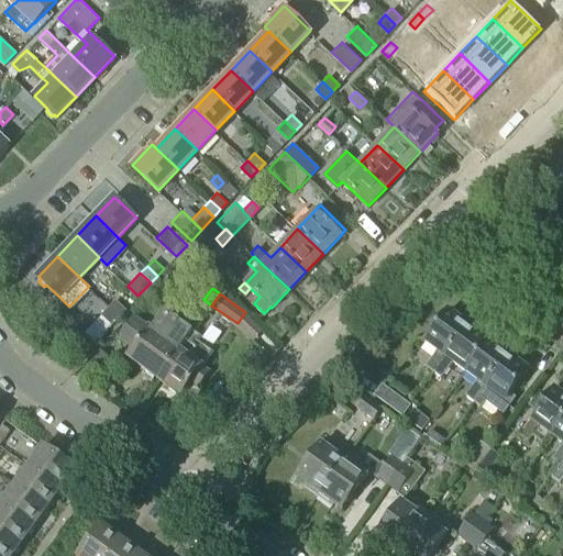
[(109,306),(119,315),(125,309),(116,299),(109,306)]
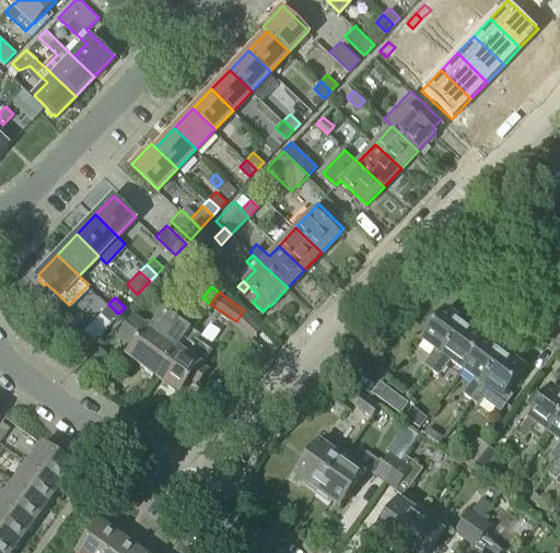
[(112,321),(118,314),(108,304),(102,312),(112,321)]
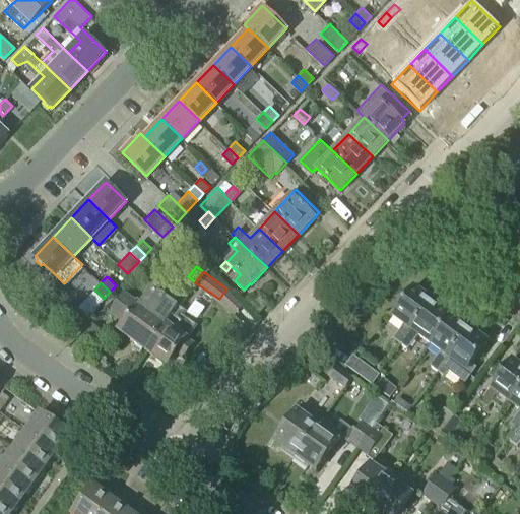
[(398,300),(392,308),(395,310),(392,314),(403,322),(393,335),(400,341),(431,300),(425,296),(427,294),(428,292),(420,286),(416,283),(414,287),(413,286),(412,286),(401,302),(398,300)]
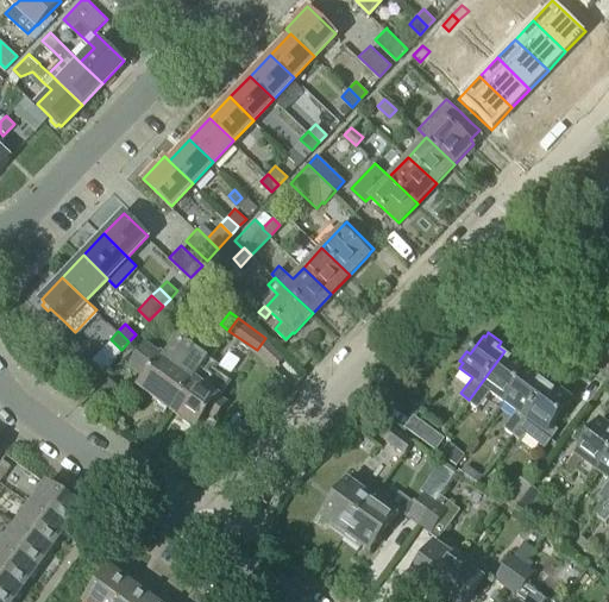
[(130,363),(129,364),(140,372),(133,382),(138,384),(173,409),(195,377),(194,377),(203,364),(208,356),(177,334),(176,337),(163,355),(155,349),(145,342),(130,363)]
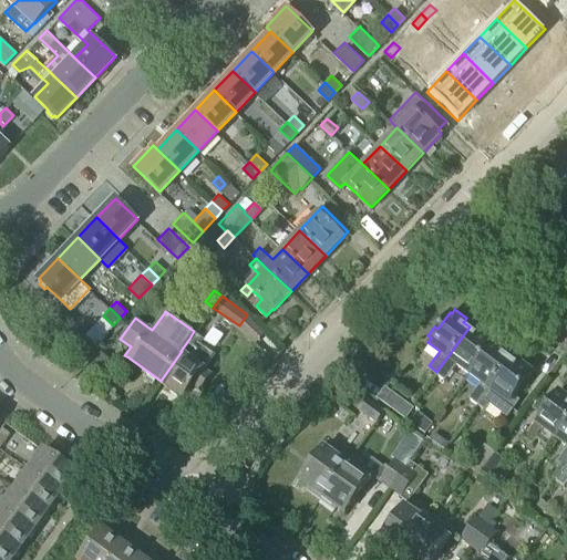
[(470,327),(436,372),(444,377),(455,363),(467,372),(493,338),(482,329),(478,333),(470,327)]
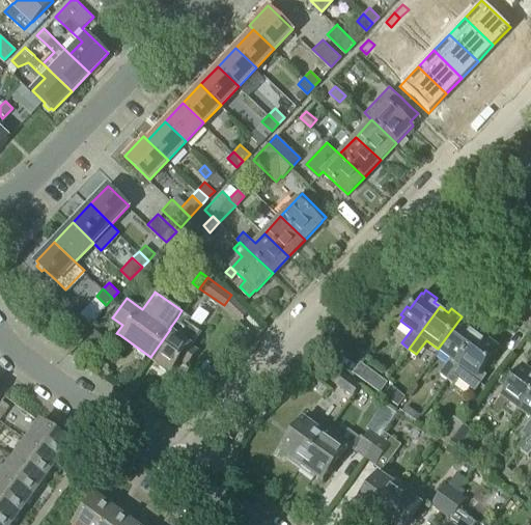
[(170,329),(150,357),(170,371),(172,368),(179,358),(182,360),(187,363),(190,357),(196,349),(190,344),(199,331),(186,321),(189,315),(182,310),(177,318),(169,329),(170,329)]
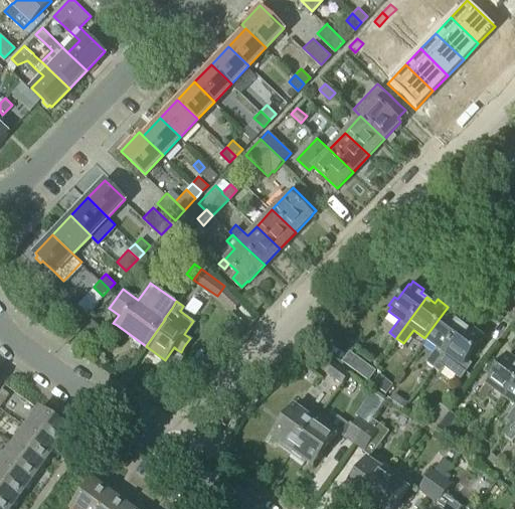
[(448,307),(424,338),(436,347),(426,360),(434,365),(464,324),(457,320),(460,316),(448,307)]
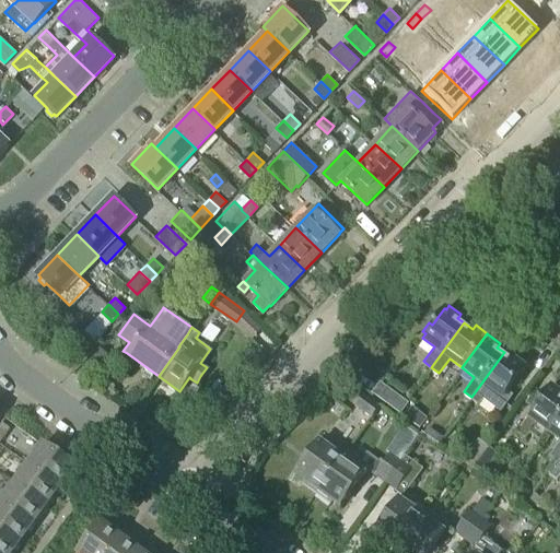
[(504,352),(471,397),(479,402),(483,397),(500,409),(513,392),(509,389),(524,367),(524,366),(526,363),(514,354),(512,359),(504,352)]
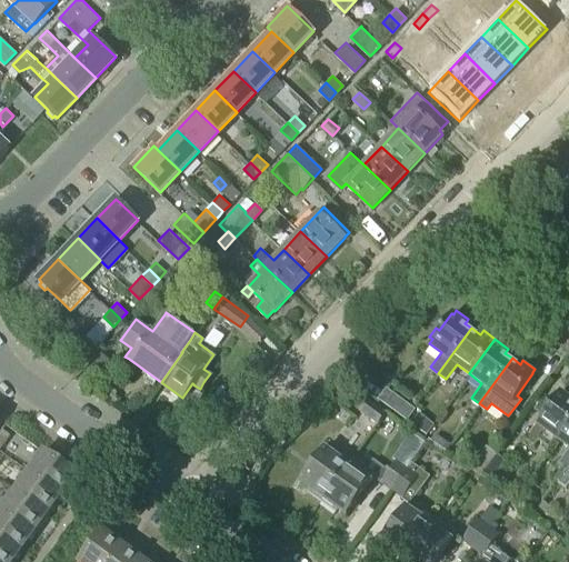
[(378,395),(407,418),(415,407),(386,384),(378,395)]
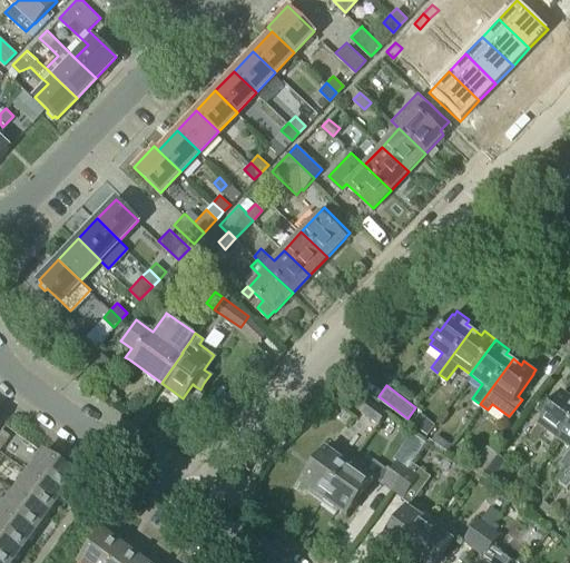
[(569,395),(568,399),(559,393),(524,440),(533,446),(539,438),(551,447),(558,438),(569,422),(569,395)]
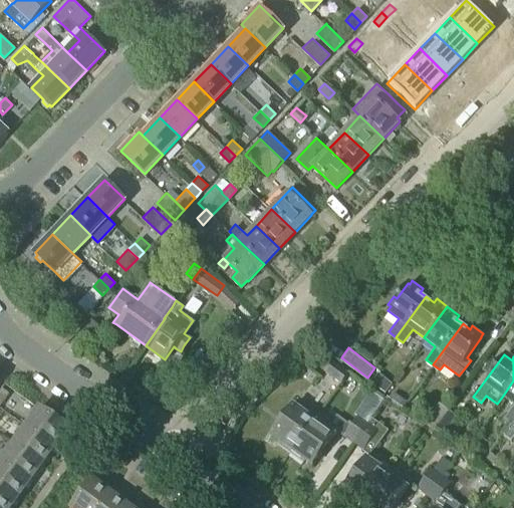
[(340,381),(347,371),(331,359),(324,369),(340,381)]
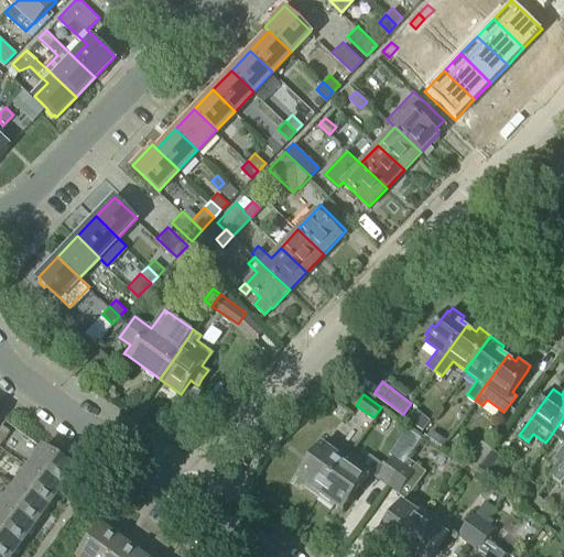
[(407,417),(422,428),(430,417),(414,406),(407,417)]
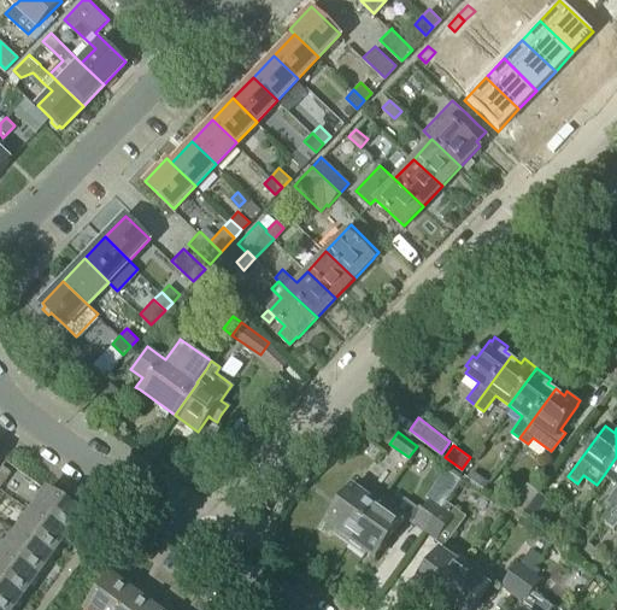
[(613,509),(616,503),(616,457),(604,475),(616,485),(605,503),(612,508),(613,509)]
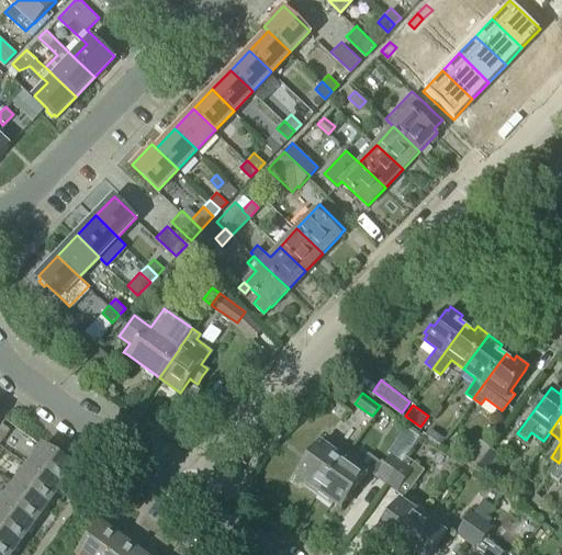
[(0,423),(0,442),(11,428),(2,421),(0,423)]
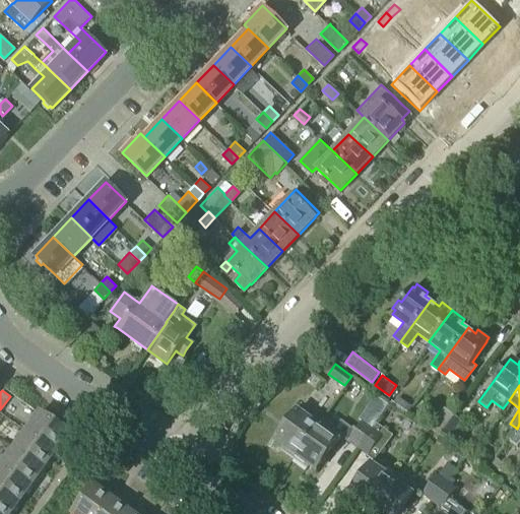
[(396,395),(391,403),(405,411),(410,404),(396,395)]
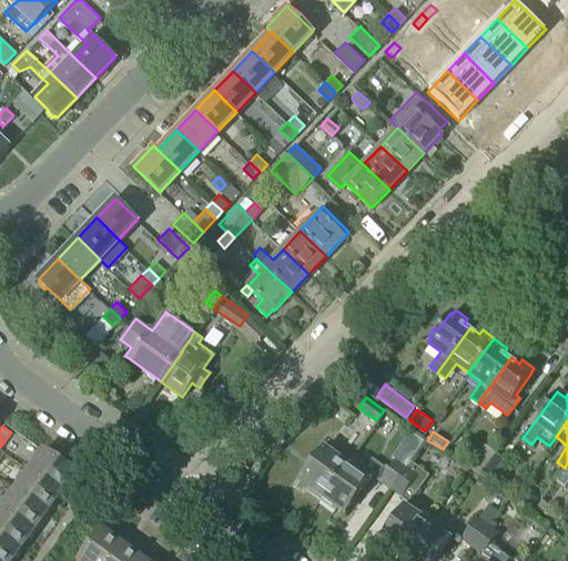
[(301,476),(300,478),(307,485),(306,487),(321,498),(352,456),(340,448),(336,446),(327,439),(301,476)]
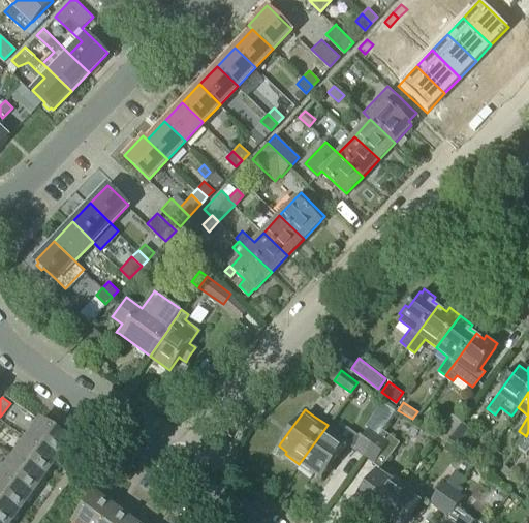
[(447,437),(461,419),(452,412),(438,431),(447,437)]
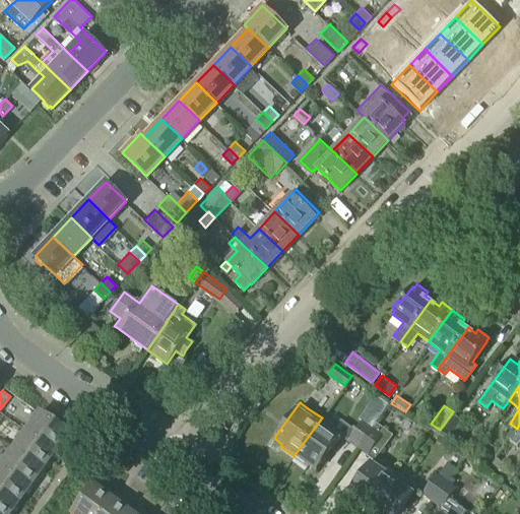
[(25,429),(57,451),(70,433),(40,410),(25,429)]
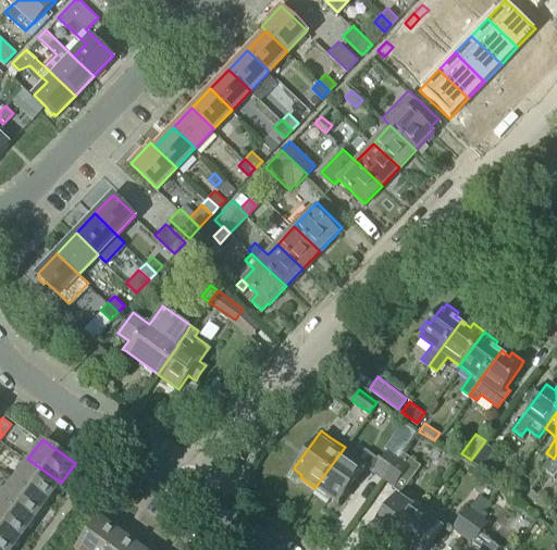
[(485,440),(471,460),(481,467),(495,448),(485,440)]
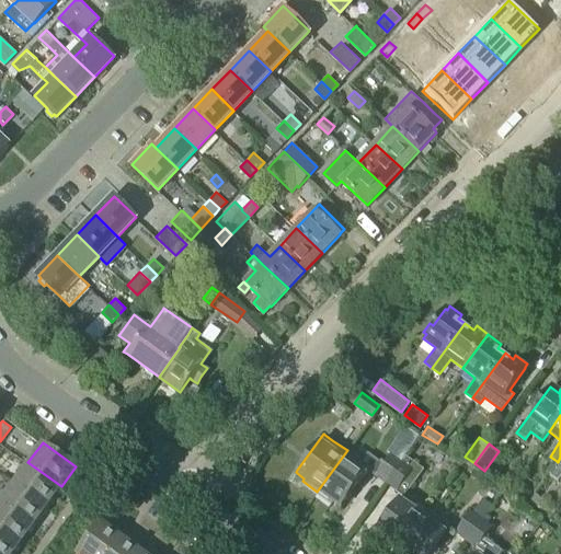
[(347,450),(317,492),(331,501),(332,499),(335,500),(340,505),(367,468),(374,473),(375,472),(386,480),(402,459),(390,450),(384,459),(369,449),(363,457),(350,447),(347,450)]
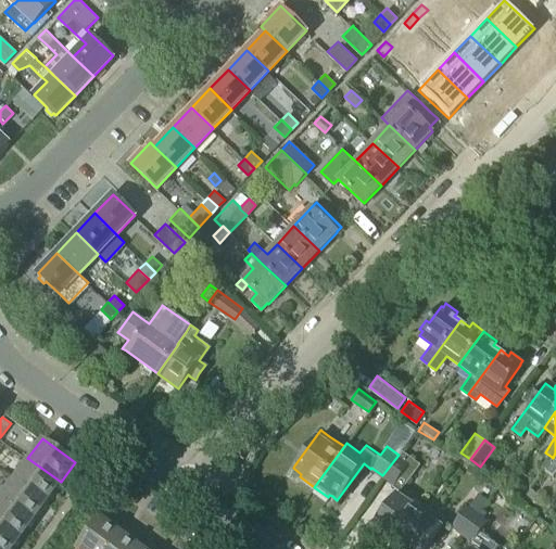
[(393,497),(373,525),(380,531),(379,532),(378,533),(393,544),(418,510),(424,503),(412,496),(401,487),(420,462),(402,448),(399,455),(382,475),(393,483),(392,485),(399,489),(396,493),(393,490),(390,495),(393,497)]
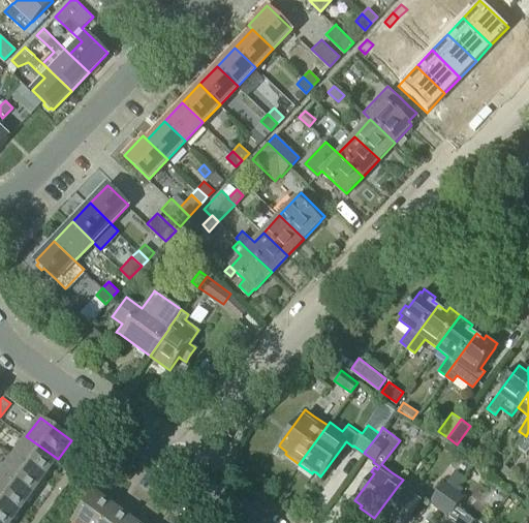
[(528,431),(526,436),(525,435),(518,444),(526,451),(528,445),(528,431)]
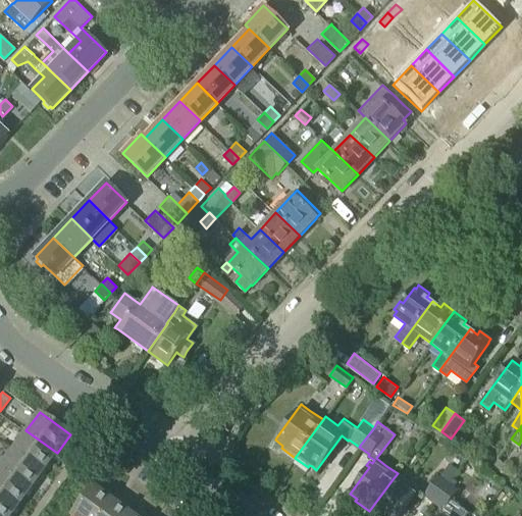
[(13,449),(44,471),(57,453),(25,430),(13,449)]
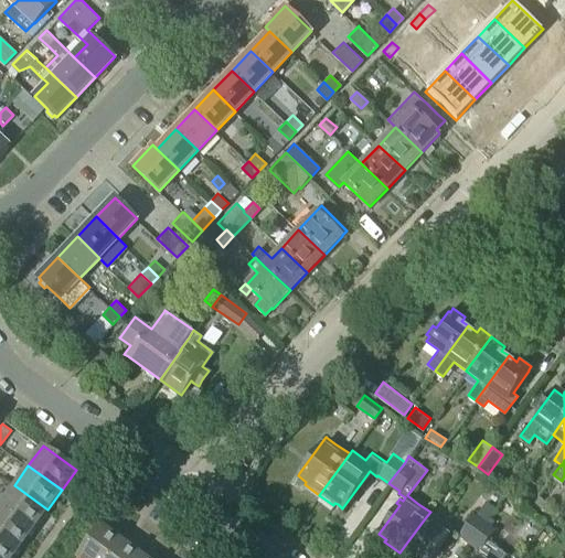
[(33,528),(48,510),(14,485),(0,504),(33,528)]
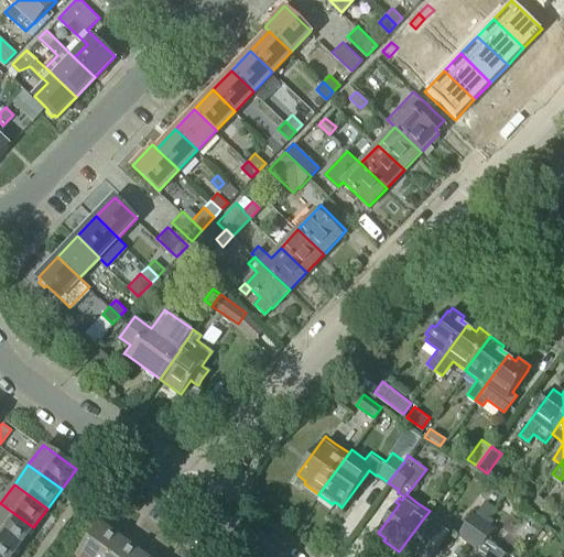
[(466,521),(457,533),(468,541),(484,520),(484,519),(487,514),(494,504),(486,498),(475,513),(473,511),(466,521)]
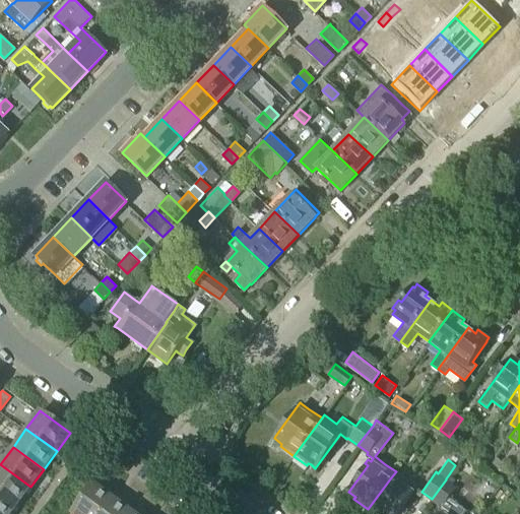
[(0,464),(0,491),(17,504),(30,487),(0,464)]
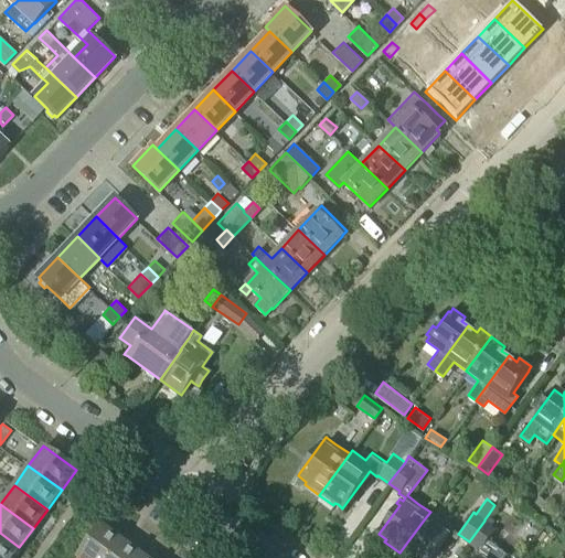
[(425,518),(400,553),(406,557),(429,557),(451,527),(440,519),(430,512),(425,518)]
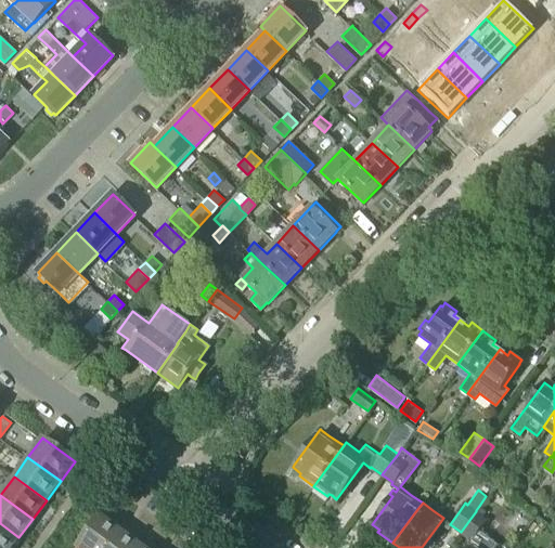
[(476,511),(461,532),(470,539),(472,537),(479,527),(486,518),(481,514),(485,510),(479,506),(476,510),(476,511)]
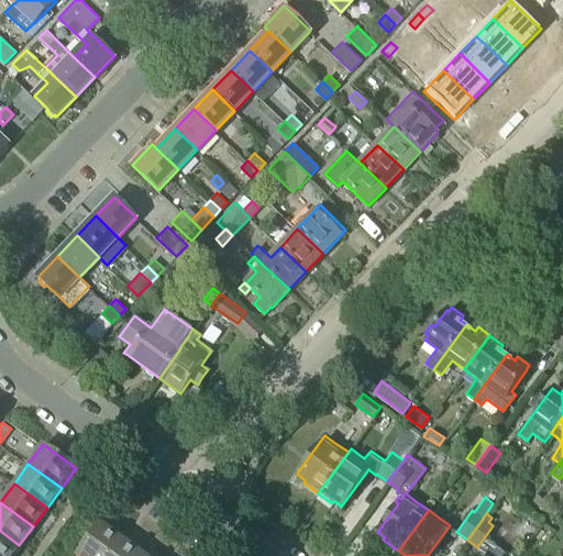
[(77,555),(107,555),(121,537),(101,523),(77,555)]
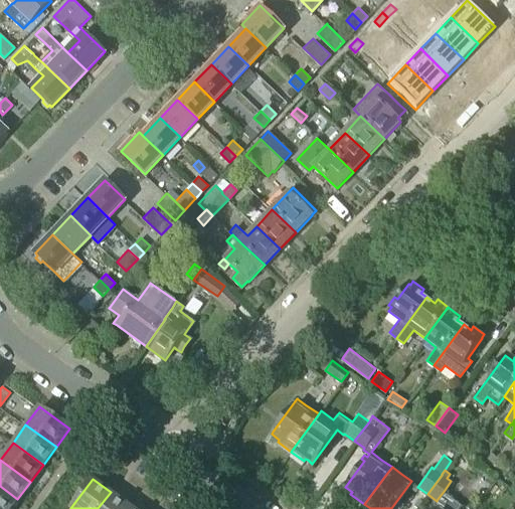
[(0,508),(10,508),(17,499),(0,486),(0,508)]
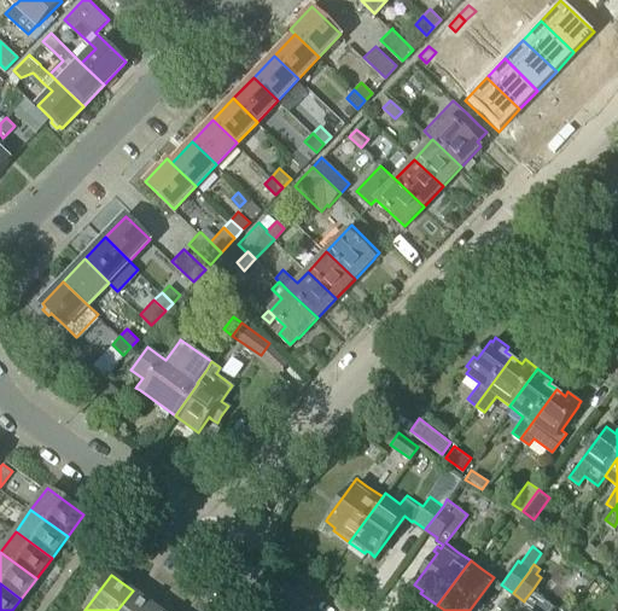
[(529,610),(546,610),(553,603),(534,588),(524,601),(532,606),(529,610)]
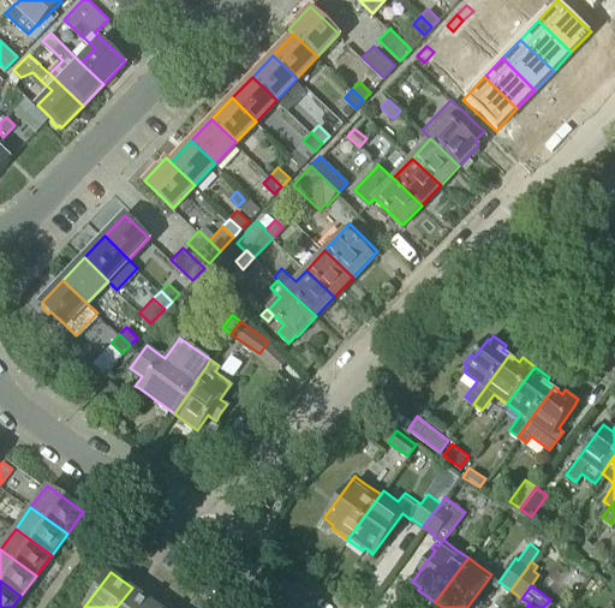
[(149,607),(154,603),(132,588),(117,607),(149,607)]
